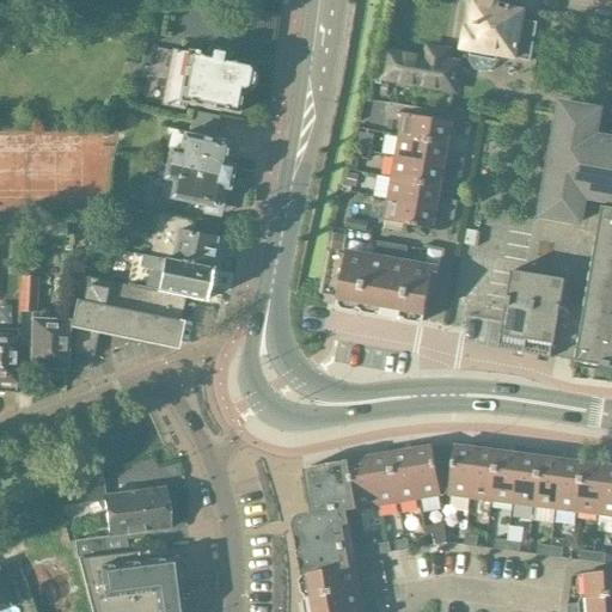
[(465,29),(461,50),(472,51),(470,65),(475,72),(488,74),(496,69),(499,56),(516,60),(531,62),(537,25),(522,23),(524,12),(510,10),(512,6),(476,0),(471,30),(465,29)]
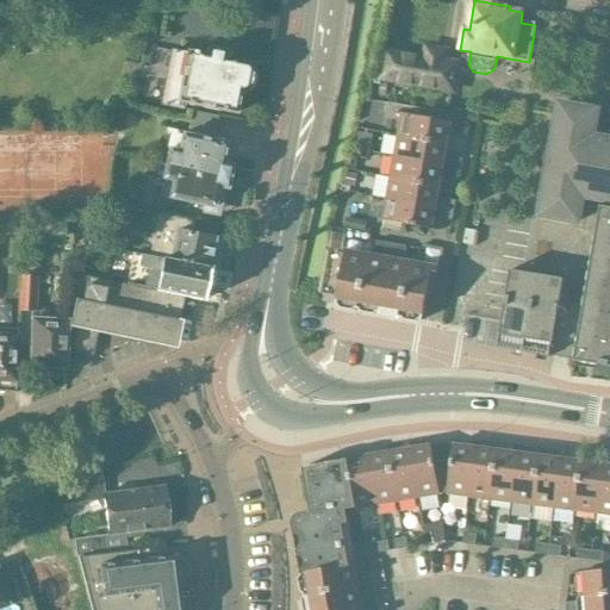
[(424,58),(386,53),(381,79),(453,92),(458,67),(444,64),(444,63),(446,53),(427,49),(424,58)]
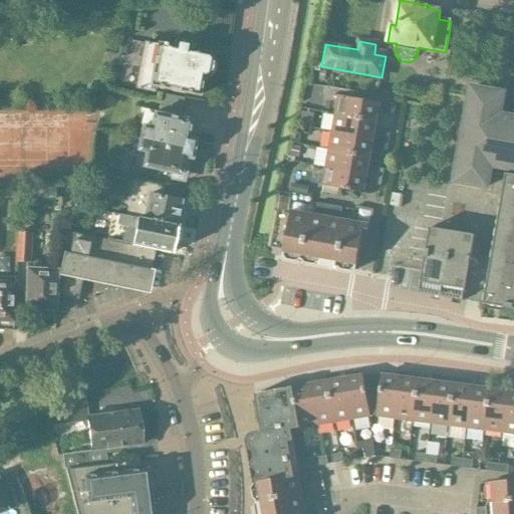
[(145,45),(136,90),(153,93),(154,89),(197,97),(200,81),(207,77),(207,74),(212,75),(214,64),(210,63),(210,61),(206,55),(186,52),(187,45),(173,42),(172,49),(156,46),(156,47),(145,45)]
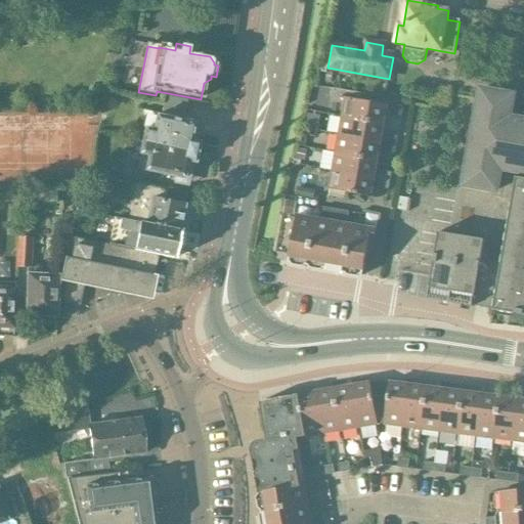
[(523,120),(510,118),(514,96),(481,90),(464,185),(496,191),(500,169),(523,173),(523,120)]
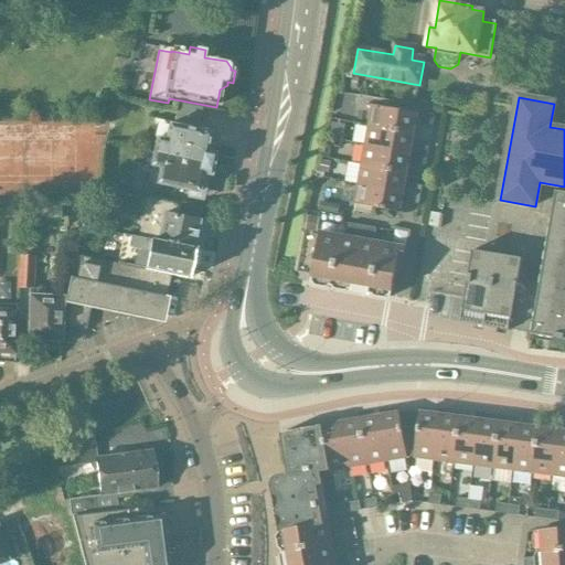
[(152,153),(211,166),(213,155),(204,152),(208,135),(196,132),(201,110),(177,106),(172,128),(167,127),(163,144),(155,141),(152,153)]
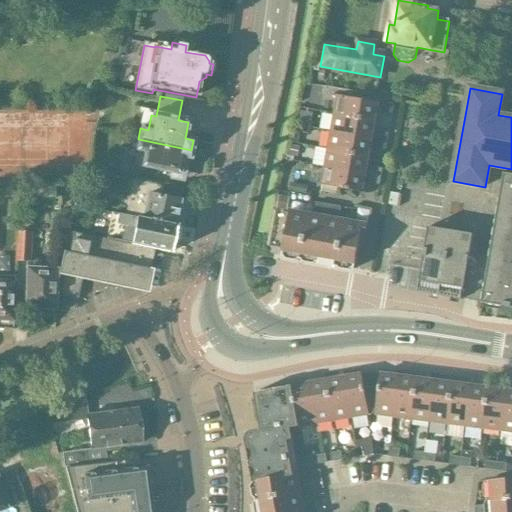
[(337,96),(334,114),(375,121),(378,103),(337,96)]
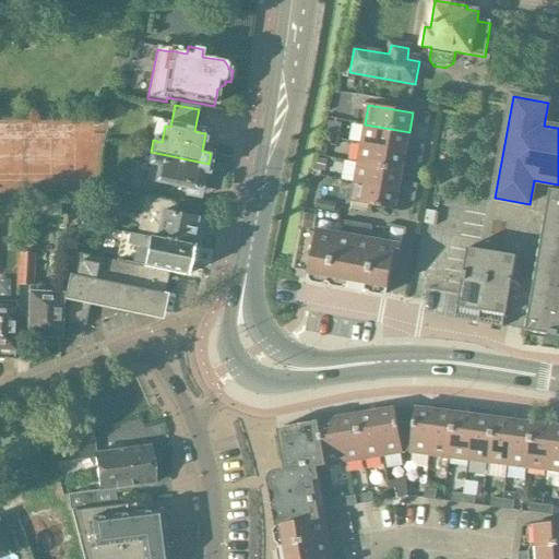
[(430,116),(418,114),(417,123),(428,125),(430,116)]
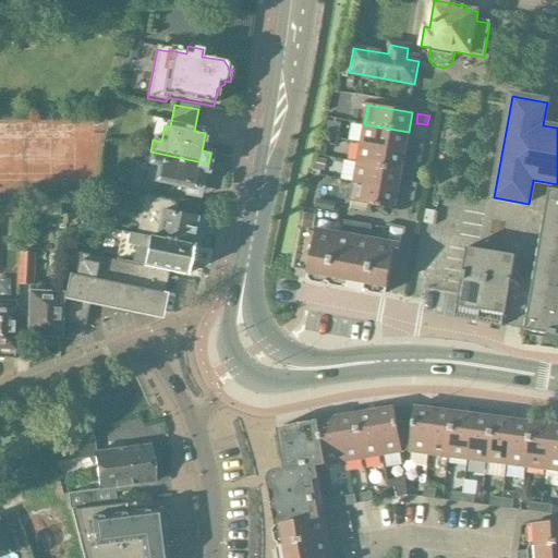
[(364,124),(361,144),(405,152),(409,132),(364,124)]
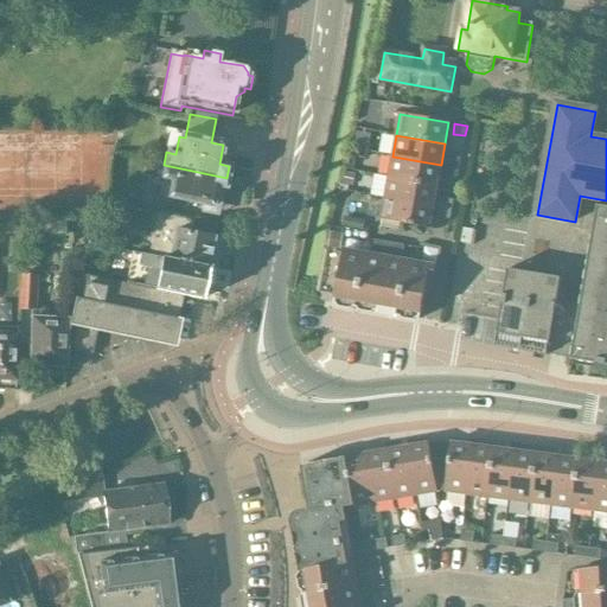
[(345,154),(344,164),(353,166),(356,157),(345,154)]
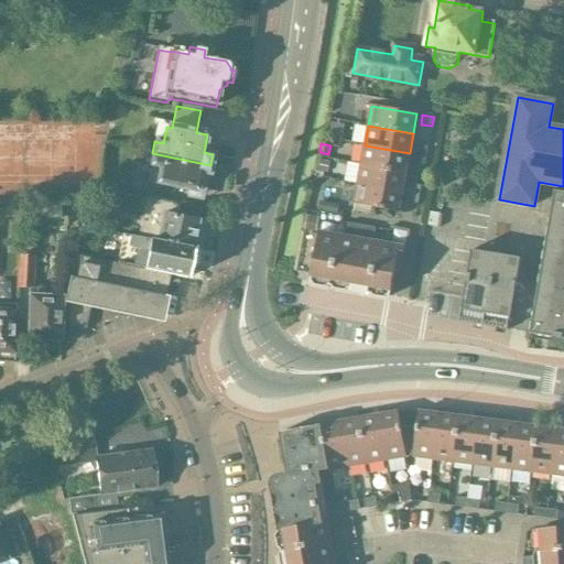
[(415,154),(427,156),(429,147),(416,144),(415,154)]
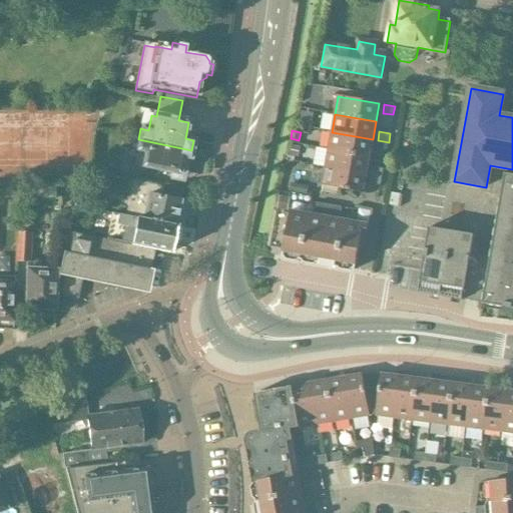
[(369,157),(373,139),(332,132),(329,150),(369,157)]
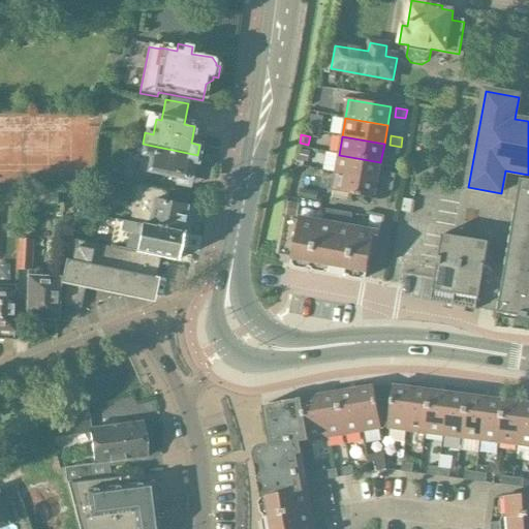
[(195,166),(197,155),(143,144),(139,157),(149,159),(146,175),(184,182),(187,164),(195,166)]
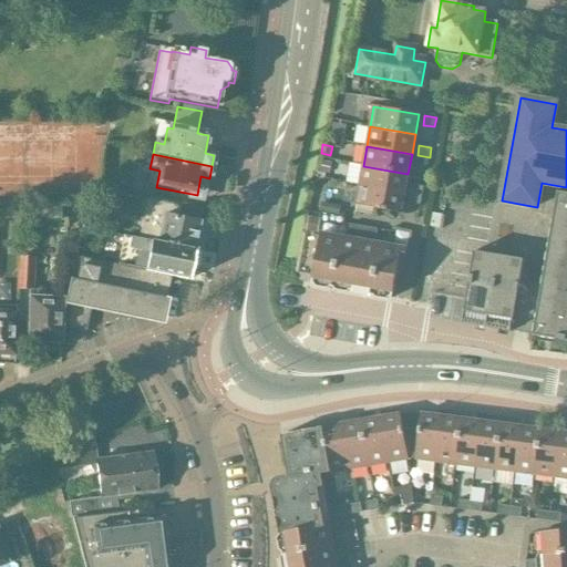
[(428,166),(430,157),(418,155),(415,164),(428,166)]
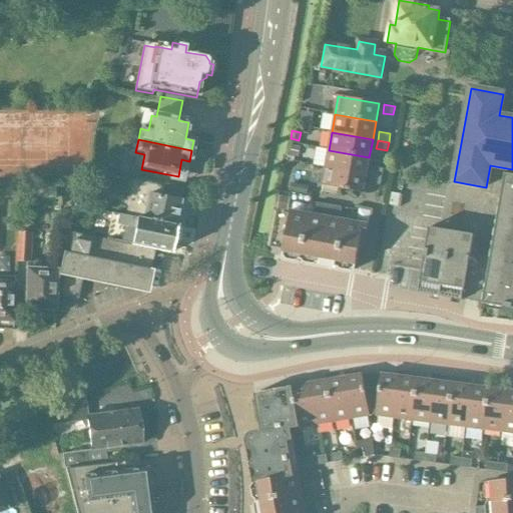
[(301,148),(293,146),(290,156),(298,158),(301,148)]
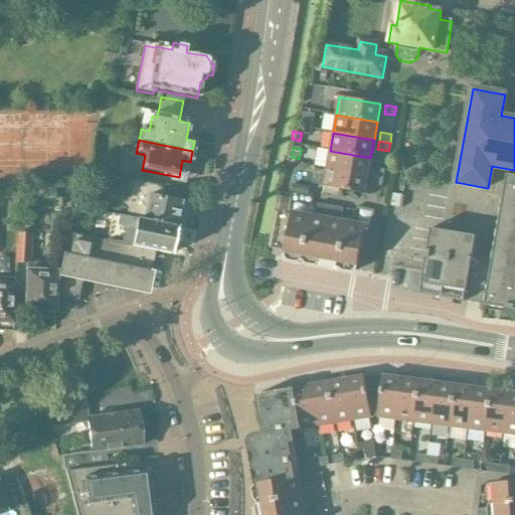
[(367,176),(370,158),(330,151),(327,168),(367,176)]
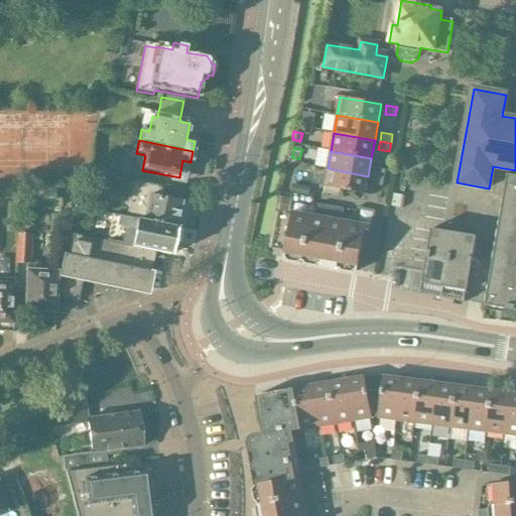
[(365,195),(368,176),(328,168),(324,187),(365,195)]
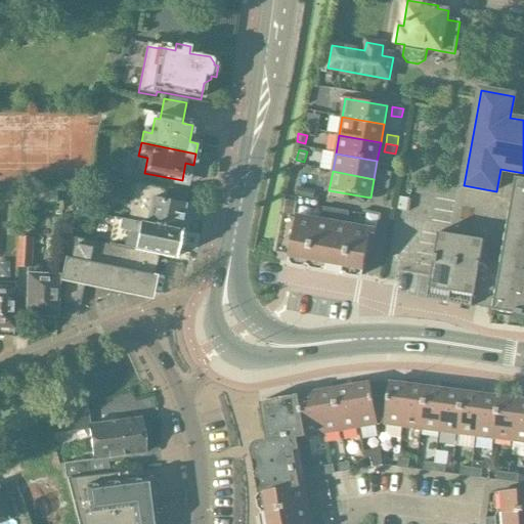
[(379,179),(390,181),(392,173),(381,171),(379,179)]
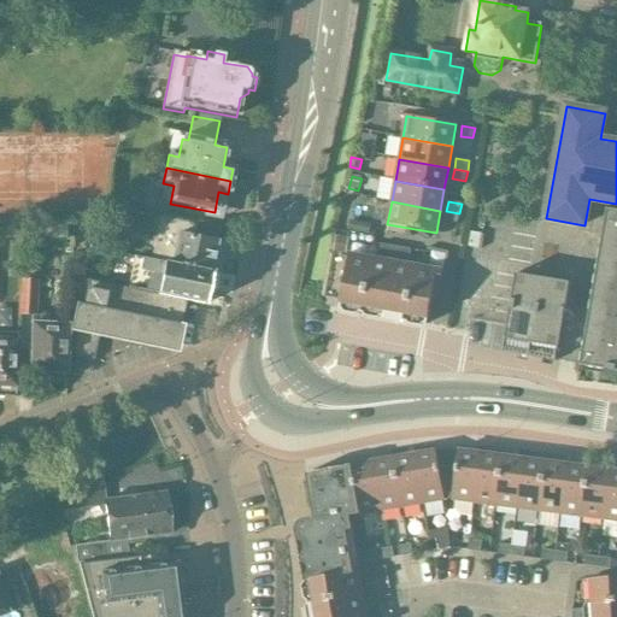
[(599,266),(616,269),(616,211),(609,210),(599,266)]
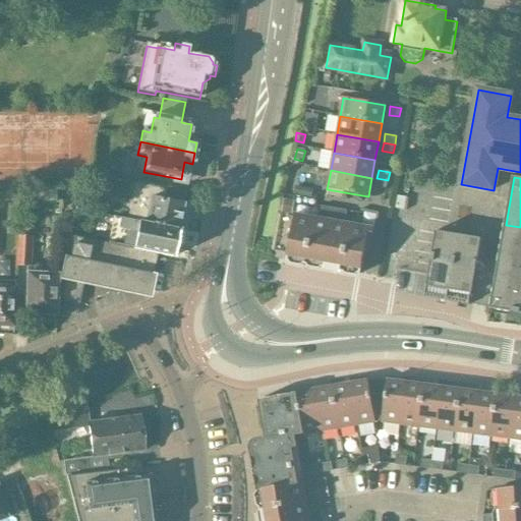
[(387,189),(388,180),(377,178),(375,187),(387,189)]
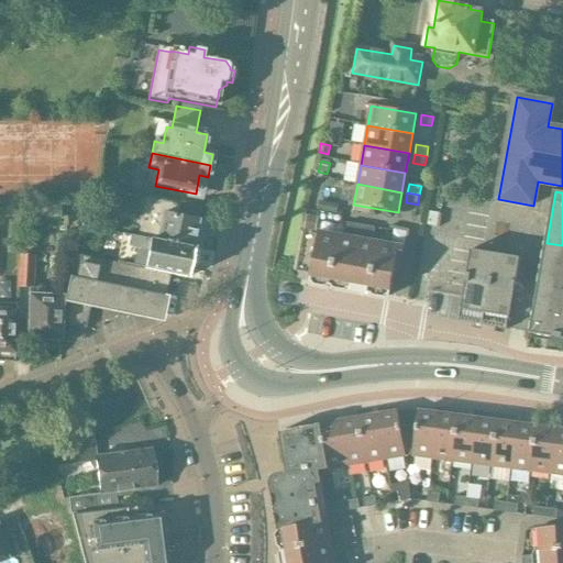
[(145,199),(138,238),(191,249),(199,210),(145,199)]
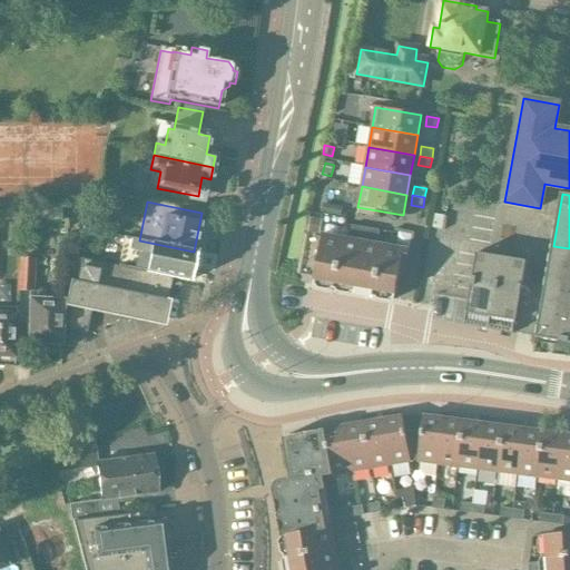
[(324,205),(322,215),(342,218),(343,208),(324,205)]
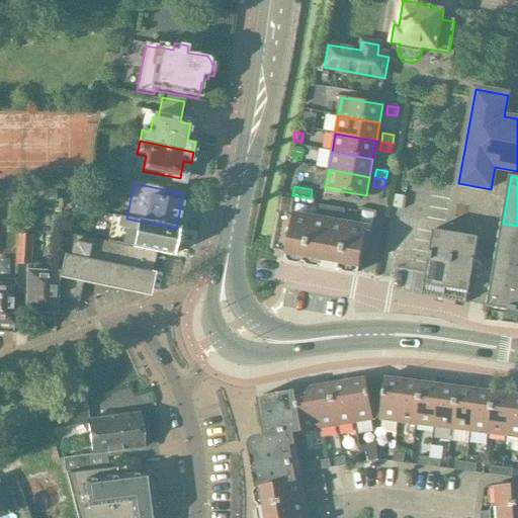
[(396,195),(393,207),(404,209),(406,197),(396,195)]
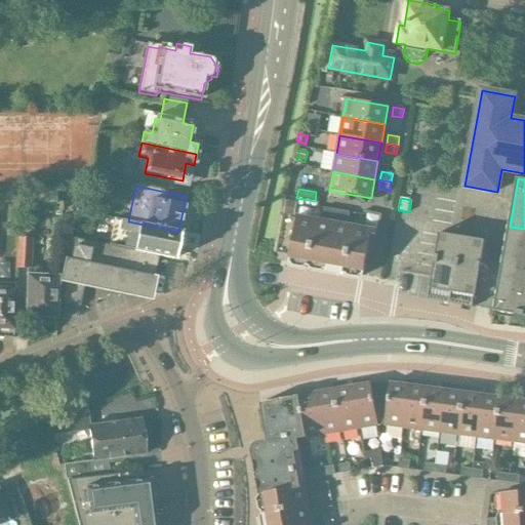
[(286,201),(284,214),(294,215),(296,203),(286,201)]
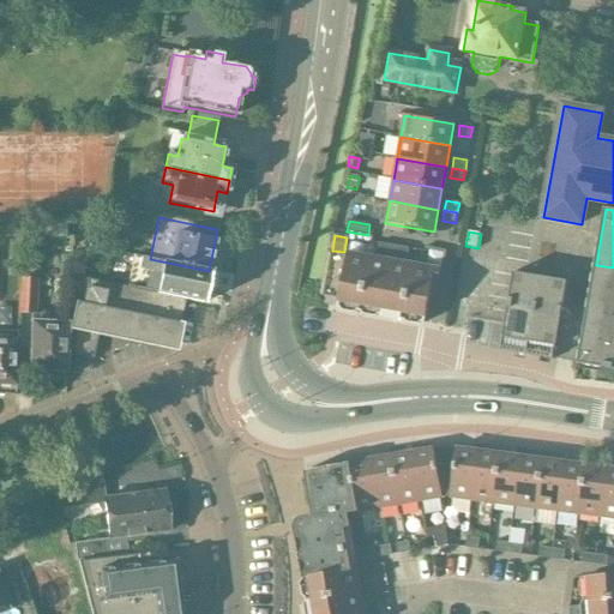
[(338,307),(381,315),(393,246),(379,244),(375,258),(383,259),(381,265),(347,259),(338,307)]
